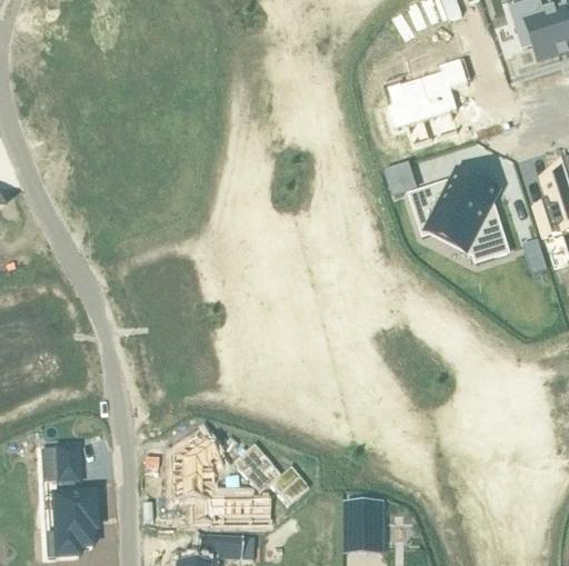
[(543,9),(513,19),(522,48),(532,45),(537,61),(558,55),(559,58),(560,58),(559,55),(568,52),(568,56),(568,55),(568,52),(568,51),(568,18),(568,15),(568,13),(568,0),(561,0),(562,3),(555,6),(553,5),(552,5),(552,7),(545,9),(545,8),(543,8),(543,9)]
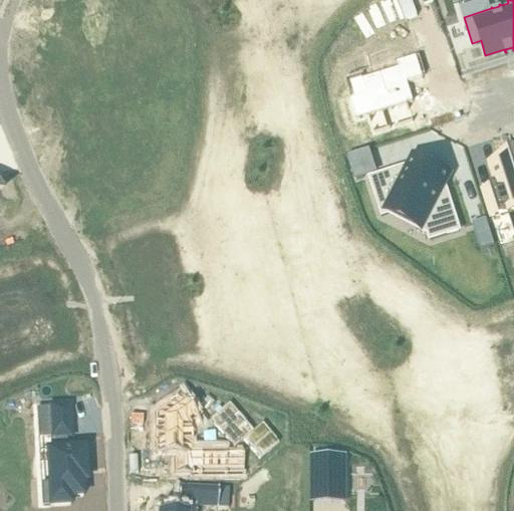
[(366,91),(348,97),(355,118),(367,114),(373,133),(414,119),(409,102),(415,100),(410,82),(424,77),(423,73),(427,72),(420,51),(395,59),(397,64),(361,75),(366,91)]
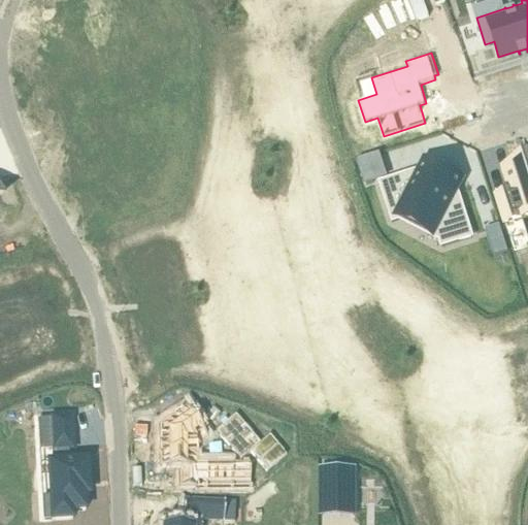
[(513,189),(497,194),(504,219),(521,214),(527,211),(527,157),(504,165),(513,189)]
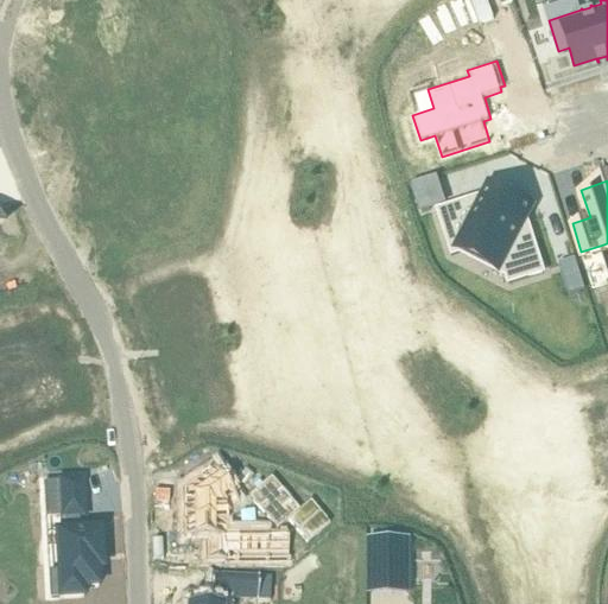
[(488,192),(438,208),(453,250),(470,245),(495,237),(504,262),(510,279),(530,272),(530,273),(542,268),(523,210),(530,208),(532,203),(489,182),(487,186),(488,192)]
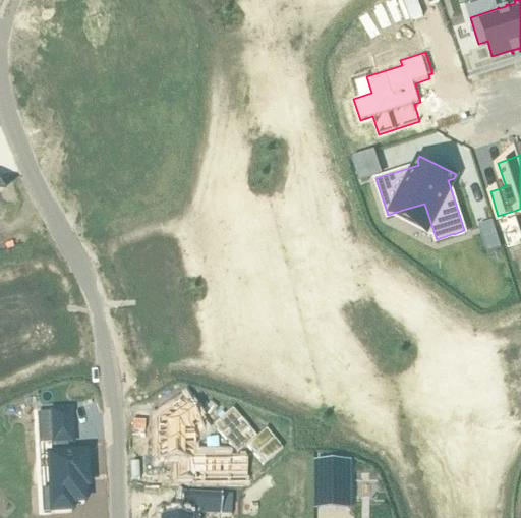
[(493,218),(478,223),(487,249),(501,245),(493,218)]
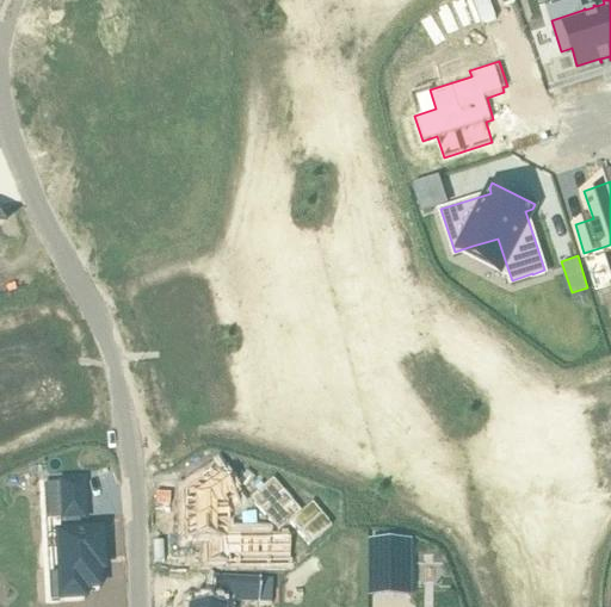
[(216,469),(184,490),(184,519),(184,533),(185,538),(208,537),(208,561),(239,561),(239,555),(266,555),(266,561),(270,561),(269,555),(289,555),(289,561),(291,561),(291,558),(290,558),(290,539),(290,533),(271,533),(271,532),(228,532),(228,512),(240,503),(216,469)]
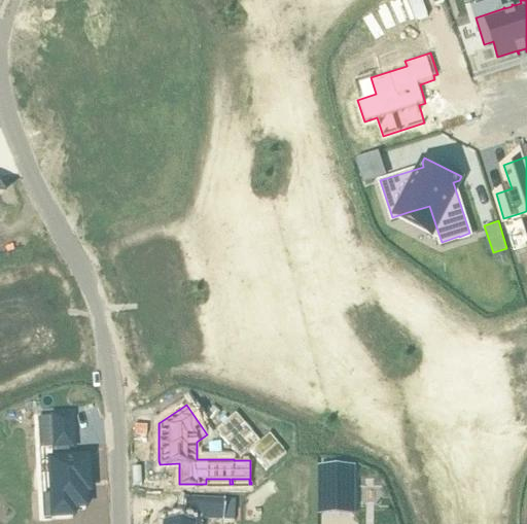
[(49,494),(42,494),(43,516),(51,516),(51,517),(51,518),(72,517),(71,509),(84,508),(83,492),(89,492),(86,458),(69,459),(68,446),(73,446),(71,413),(51,414),(51,416),(53,447),(54,447),(55,460),(48,460),(49,494)]
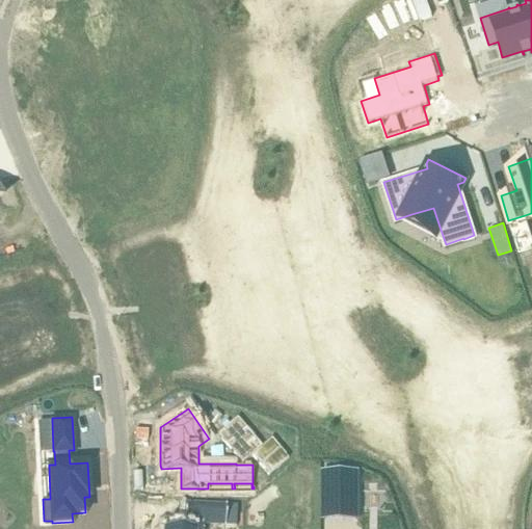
[(323,471),(323,498),(356,498),(356,470),(323,471)]
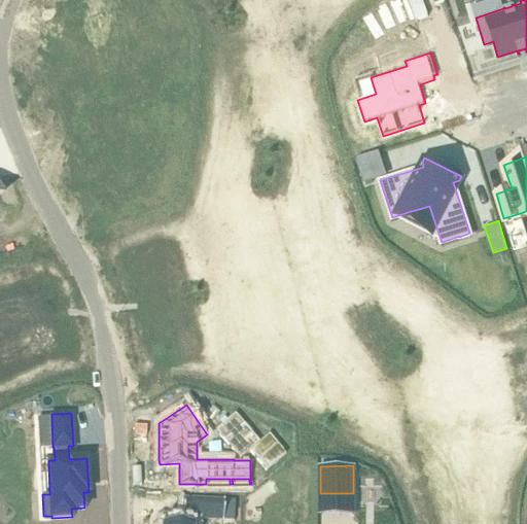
[(195,523),(195,518),(221,519),(221,520),(222,520),(223,499),(223,498),(222,498),(184,496),(183,496),(181,518),(183,518),(183,517),(185,518),(184,523),(162,522),(162,523),(195,523)]
